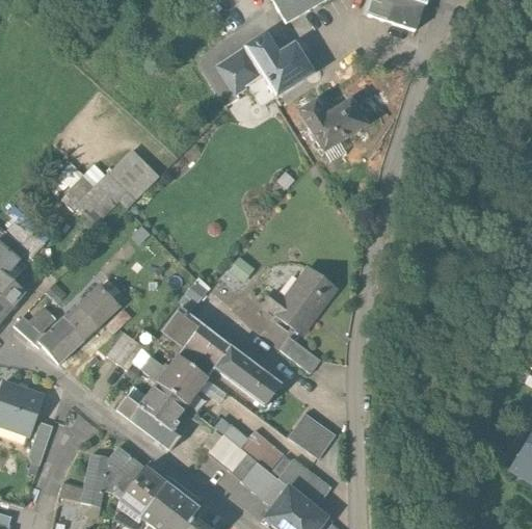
[(274,0),(287,21),(323,0),(373,0),(369,14),(416,29),(426,1),(423,0),(274,0)]
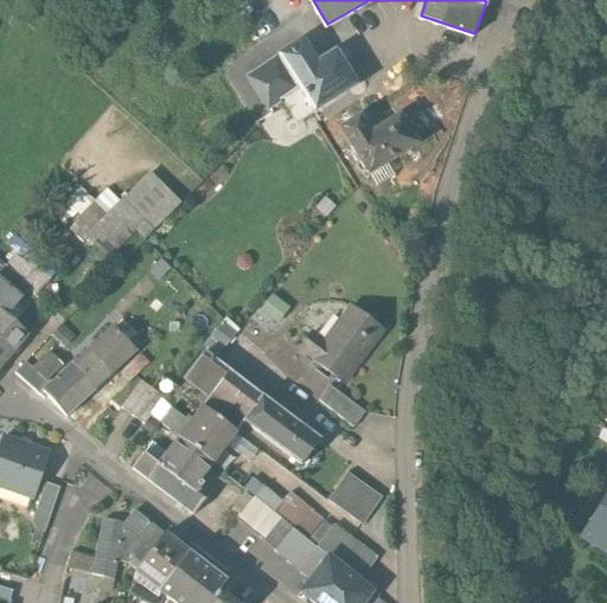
[(306,32),(278,50),(299,84),(317,111),(363,82),(338,44),(320,56),(306,32)]
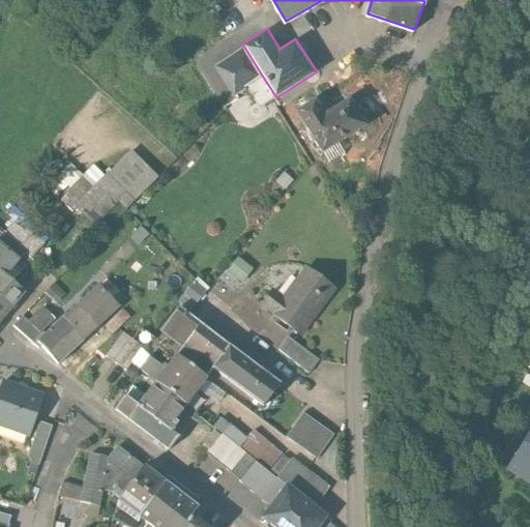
[(261,74),(242,44),(214,64),(234,94),(261,74)]
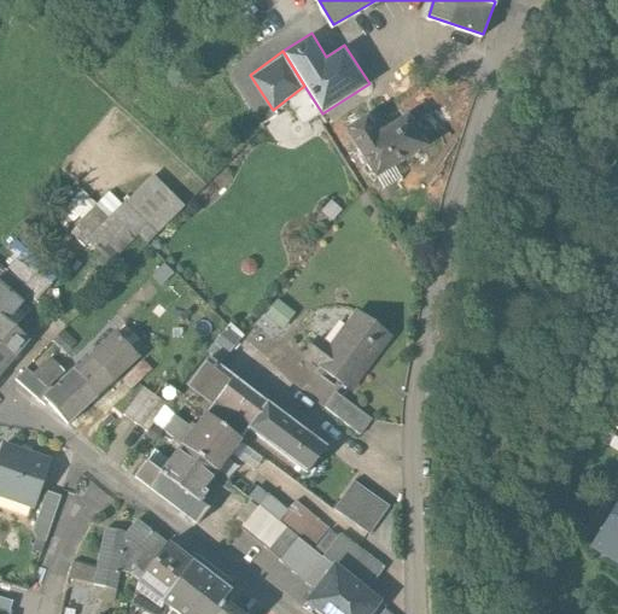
[(374,109),(347,126),(375,171),(430,138),(412,109),(384,126),(374,109)]
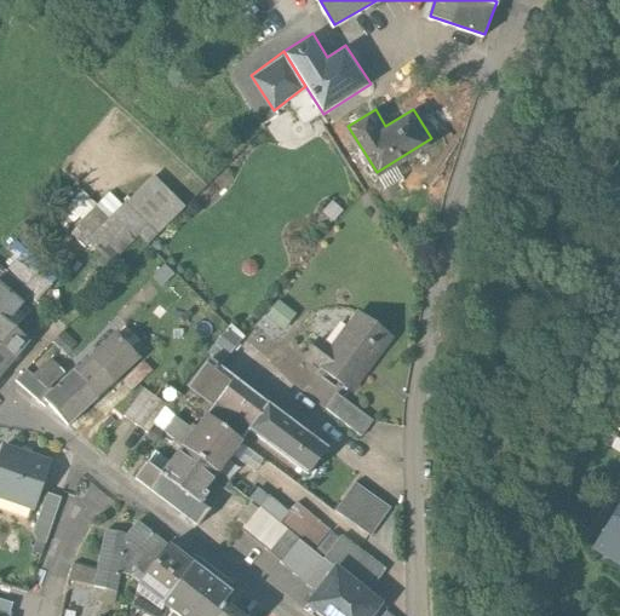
[(234,156),(225,147),(214,157),(223,166),(234,156)]
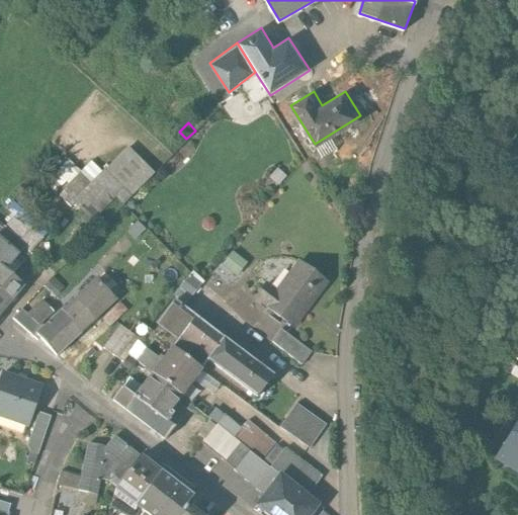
[(158,170),(130,143),(92,180),(84,173),(61,197),(70,205),(75,200),(91,217),(116,191),(126,201),(158,170)]
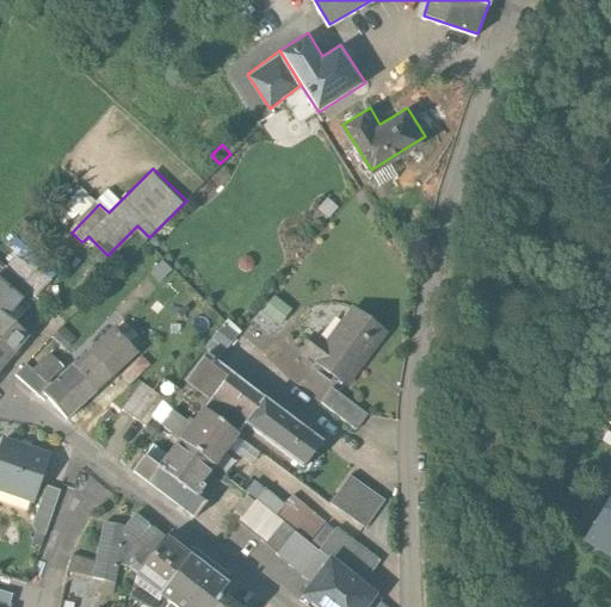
[(340,205),(328,196),(320,205),(332,215),(340,205)]
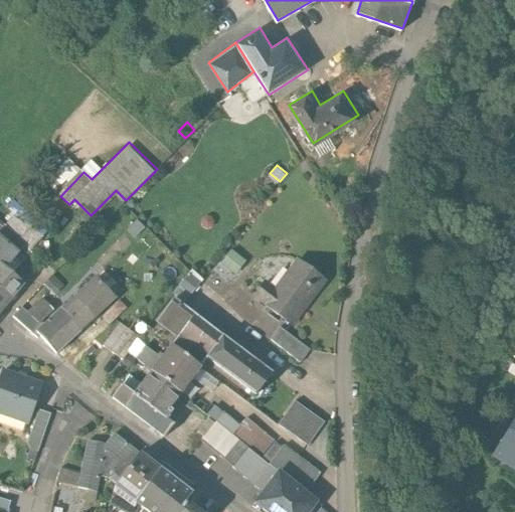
[(16,210),(5,222),(26,242),(31,246),(43,234),(16,210)]
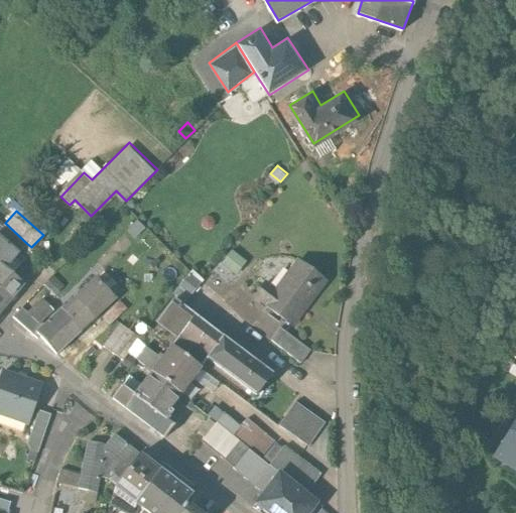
[(258,215),(252,223),(258,227),(263,219),(258,215)]
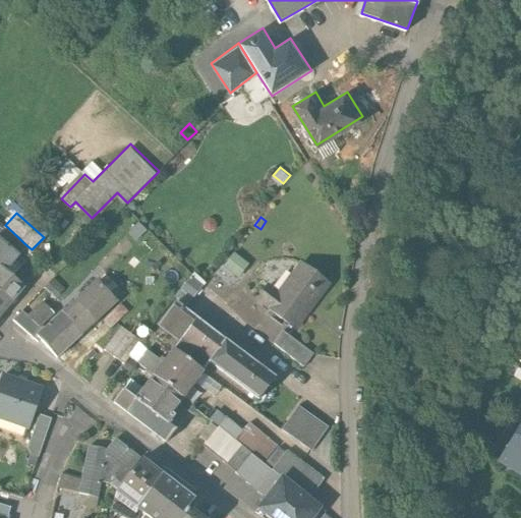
[(148,230),(140,222),(129,232),(136,240),(148,230)]
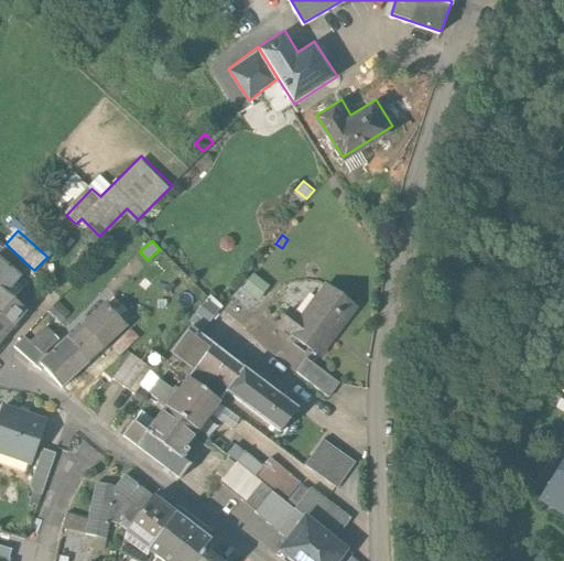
[(29,266),(6,244),(0,249),(0,252),(21,273),(29,266)]
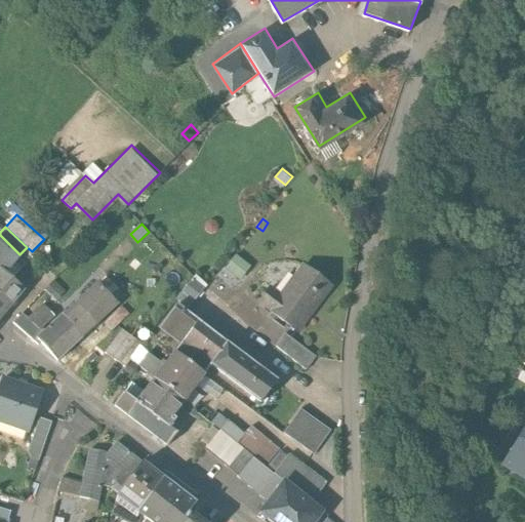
[(0,292),(12,304),(28,288),(13,275),(21,267),(14,261),(19,254),(0,235),(0,292)]
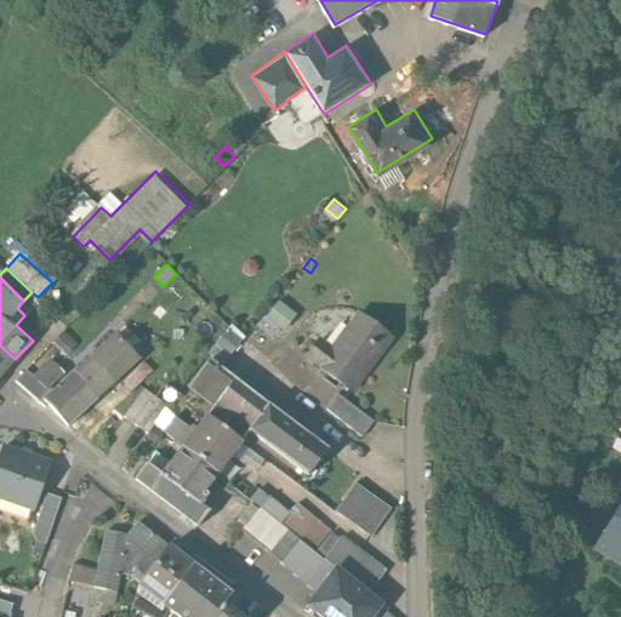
[(280,298),(267,314),(285,329),(298,313),(280,298)]
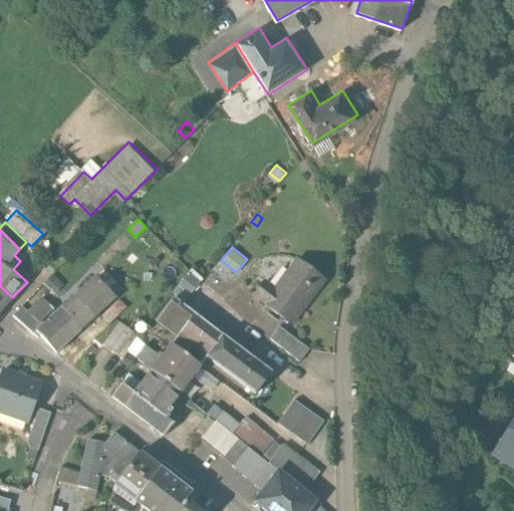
[(275,283),(266,276),(253,293),(293,323),(328,277),(297,254),(275,283)]
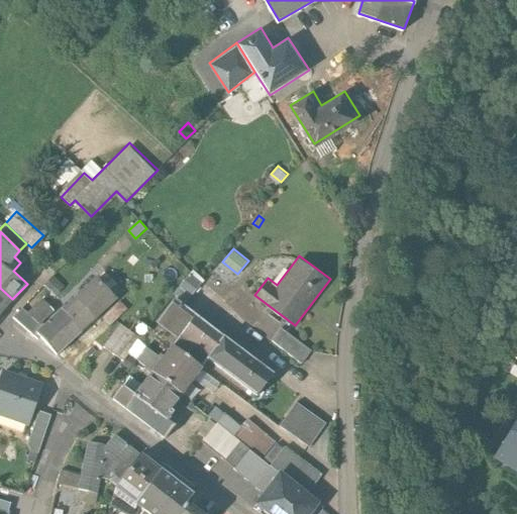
[(202,282),(190,272),(174,292),(186,302),(202,282)]
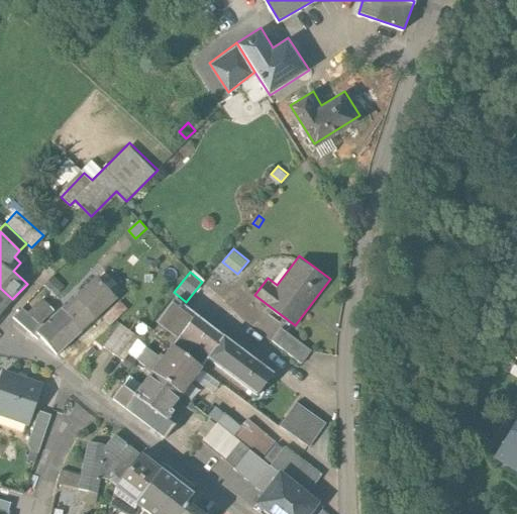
[(58,312),(38,330),(41,333),(60,352),(118,297),(98,275),(58,312)]
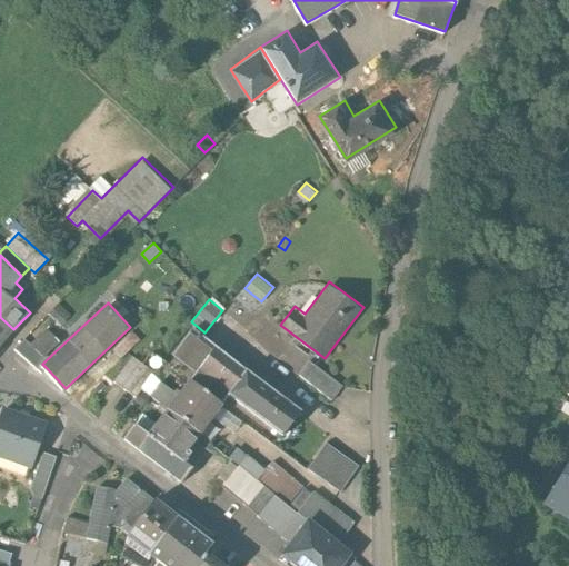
[(58,303),(49,313),(60,324),(70,314),(58,303)]
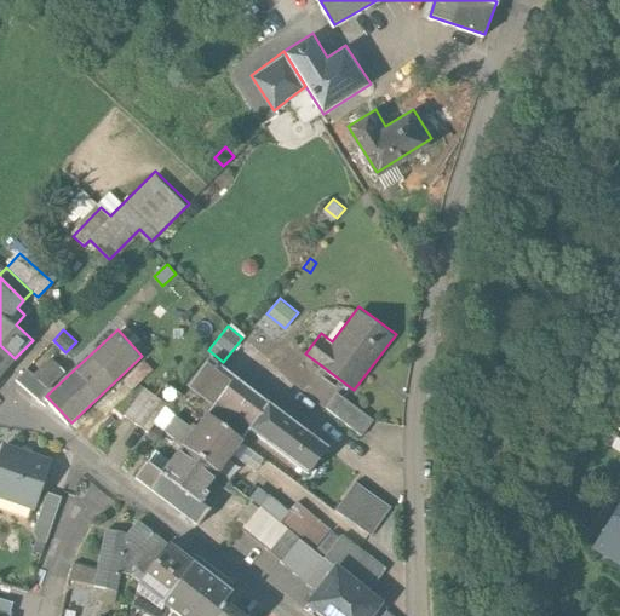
[(0,374),(15,358),(0,345),(0,374)]
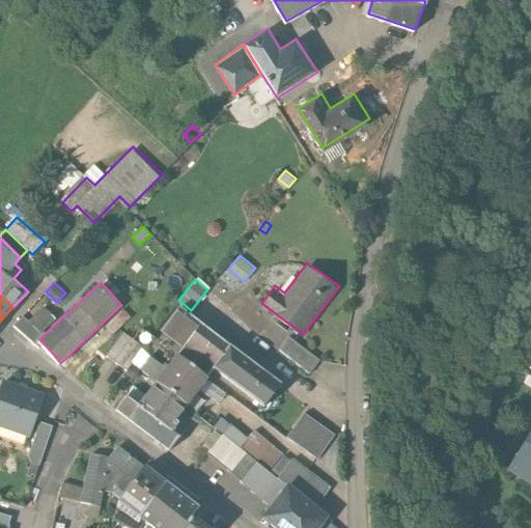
[(23,314),(14,326),(37,346),(43,342),(39,339),(59,321),(44,305),(29,321),(23,314)]
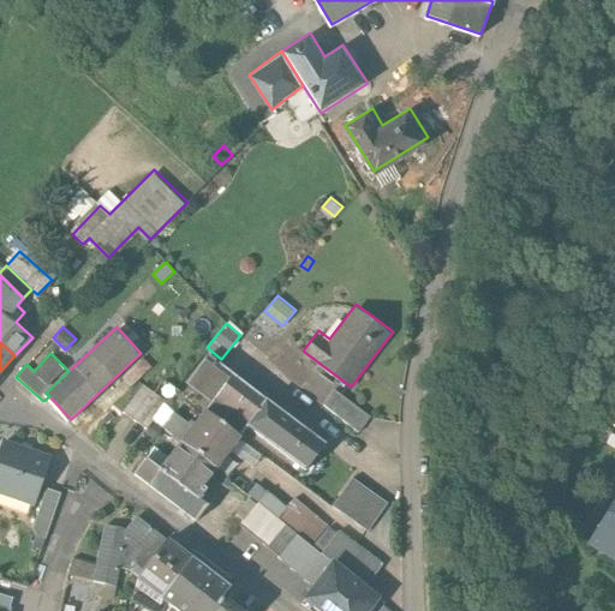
[(243,435),(249,425),(269,399),(210,353),(189,381),(214,400),(208,408),(243,435)]
